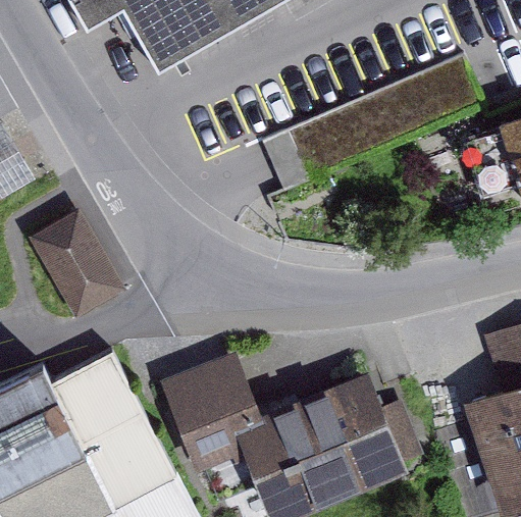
[(66,0),(87,36),(122,15),(155,73),(284,0),(66,0)]
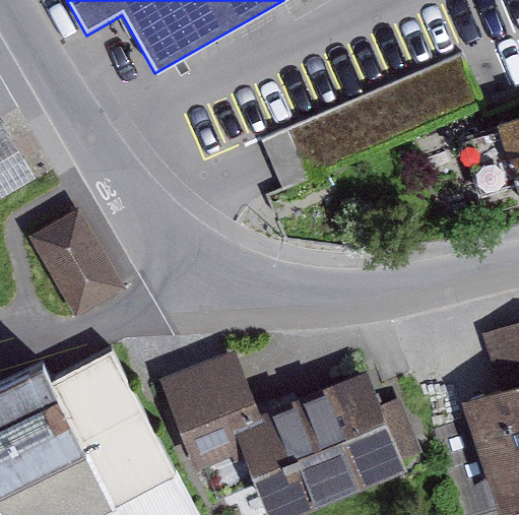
[(483,108),(460,56),(259,143),(281,195),(483,108)]
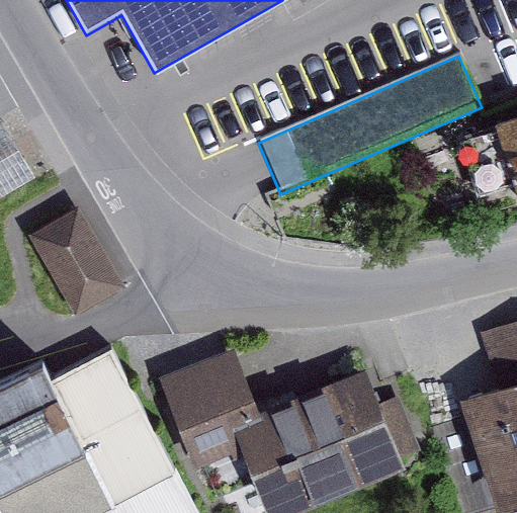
[(516,113),(495,121),(516,192),(516,113)]
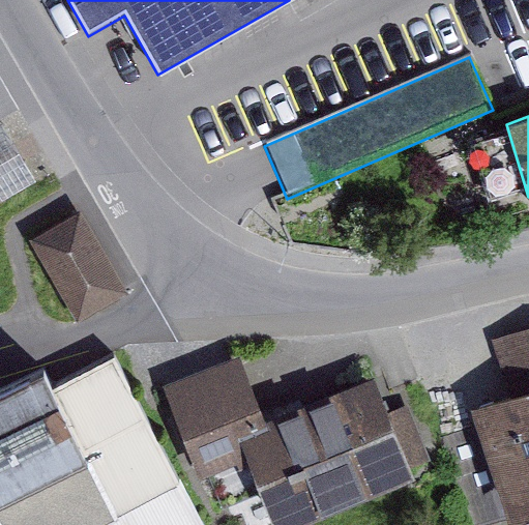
[(79,213),(28,243),(77,325),(127,296),(79,213)]
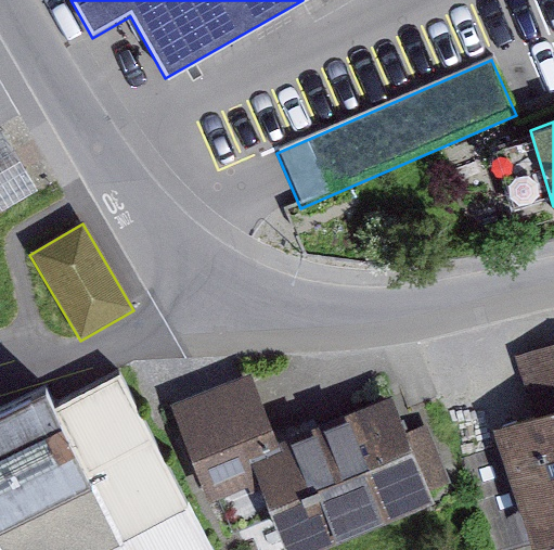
[(532,418),(494,430),(533,546),(553,539),(553,345),(513,359),(532,418)]
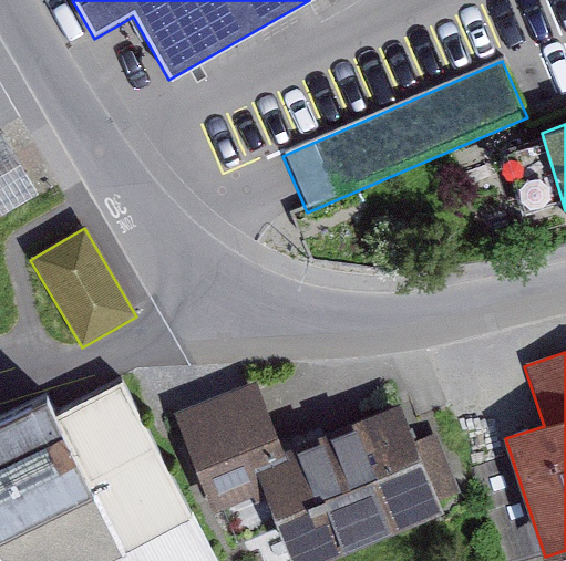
[(214,560),(123,382),(58,415),(47,394),(0,417),(0,560),(214,560)]
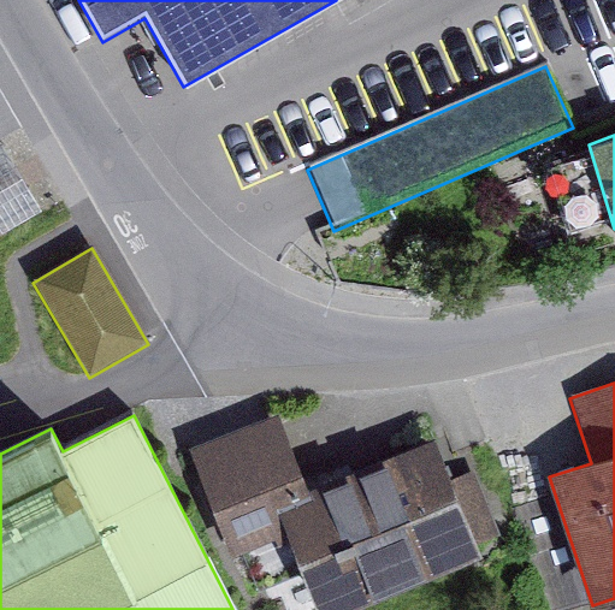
[(306,574),(319,609),(343,609),(482,556),(478,546),(500,538),(474,474),(450,484),(433,440),(308,490),(279,416),(190,452),(232,557),(240,555),(255,594),(306,574)]
